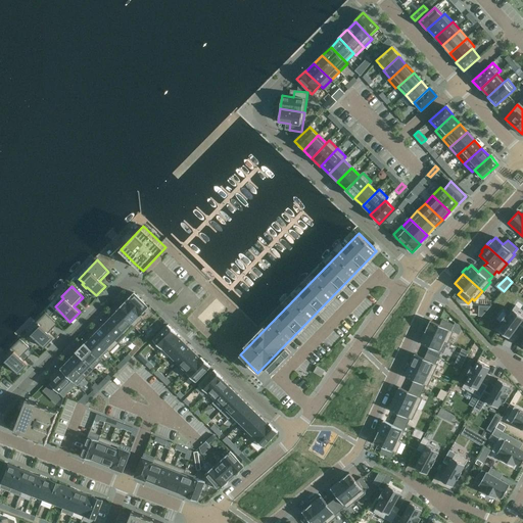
[(148,307),(134,293),(125,301),(140,316),(148,307)]
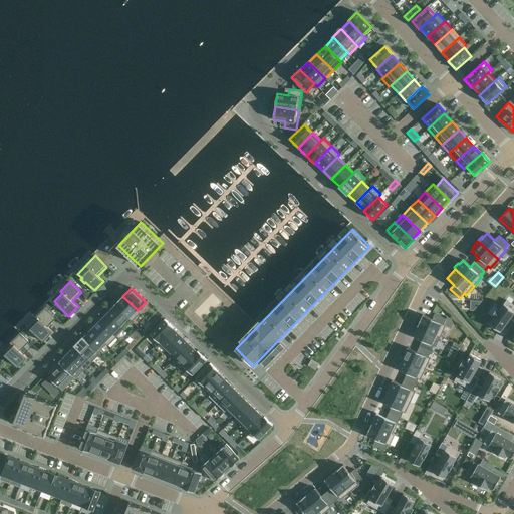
[(138,310),(122,296),(114,304),(115,305),(131,319),(130,320),(132,322),(141,313),(138,310)]
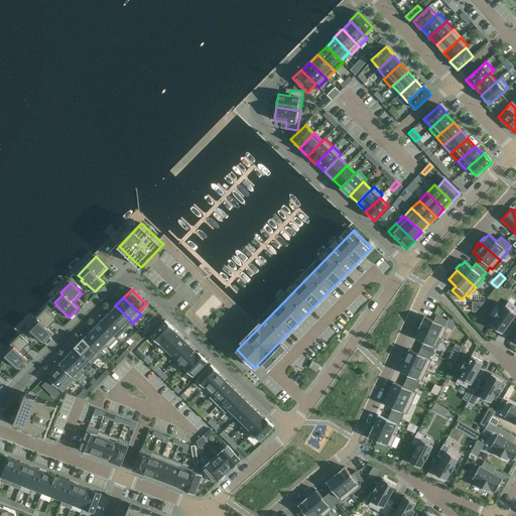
[(496,318),(491,326),(502,334),(503,334),(503,333),(512,320),(515,323),(515,306),(509,301),(501,312),(498,310),(494,317),(496,318)]
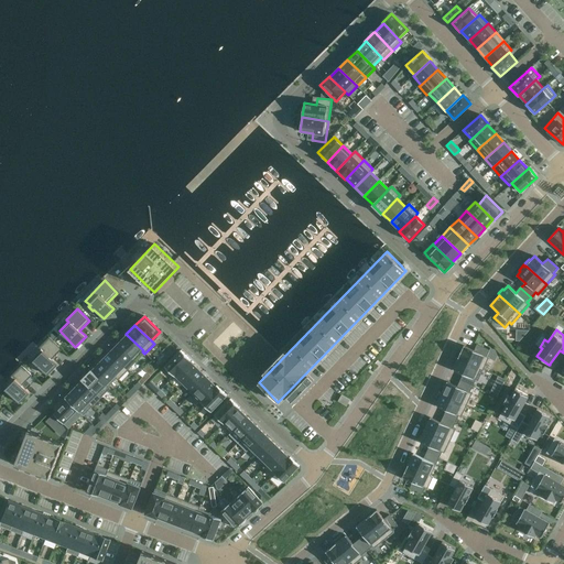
[(127,335),(118,344),(134,360),(134,359),(142,351),(143,350),(127,335)]
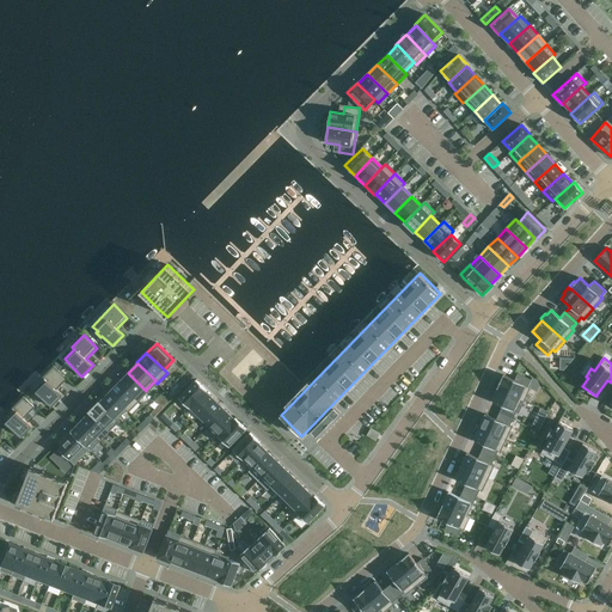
[(42,377),(44,379),(34,390),(51,407),(62,396),(56,390),(67,379),(54,366),(42,377)]
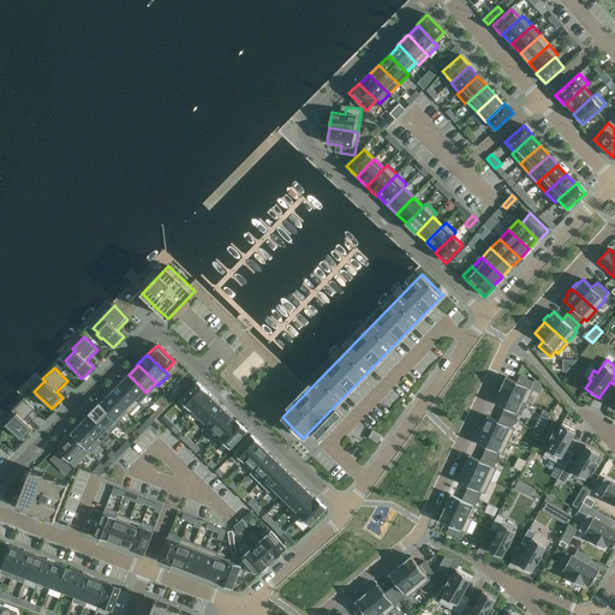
[(147,393),(129,375),(119,384),(139,404),(149,394),(147,392),(147,393)]
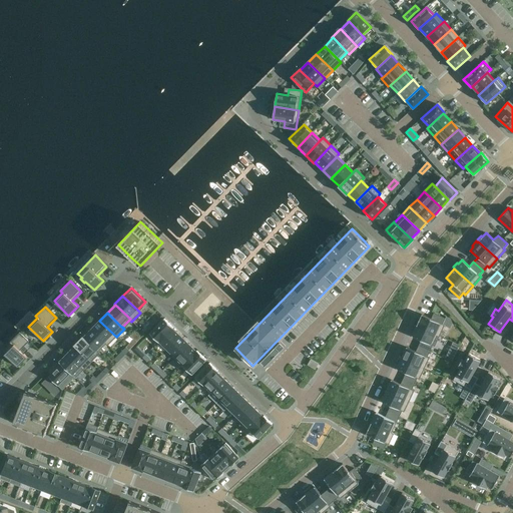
[(422,315),(417,325),(440,336),(445,325),(443,324),(445,319),(434,313),(431,319),(422,315)]
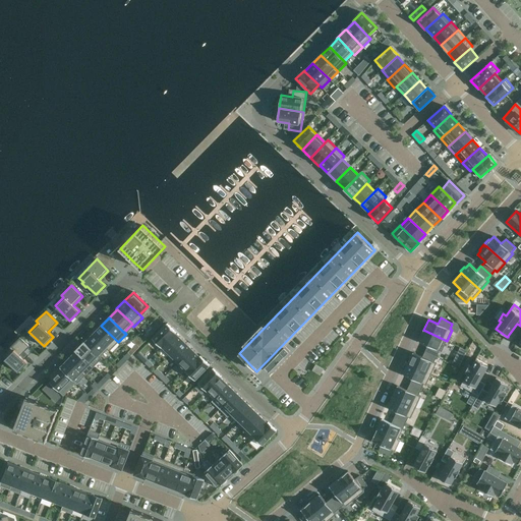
[(176,333),(167,324),(153,339),(161,347),(175,333),(175,334),(176,333)]
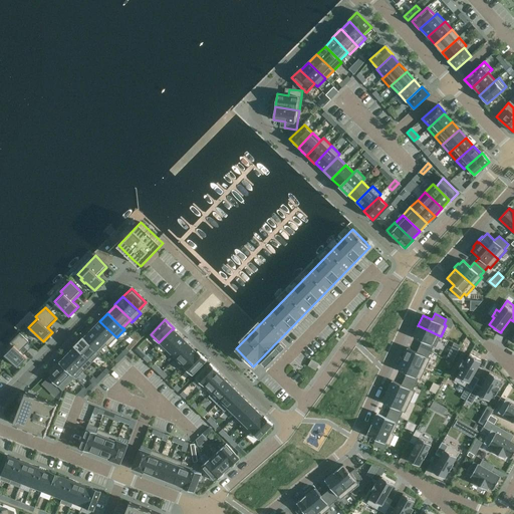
[(116,337),(99,321),(91,329),(106,344),(107,346),(116,337)]
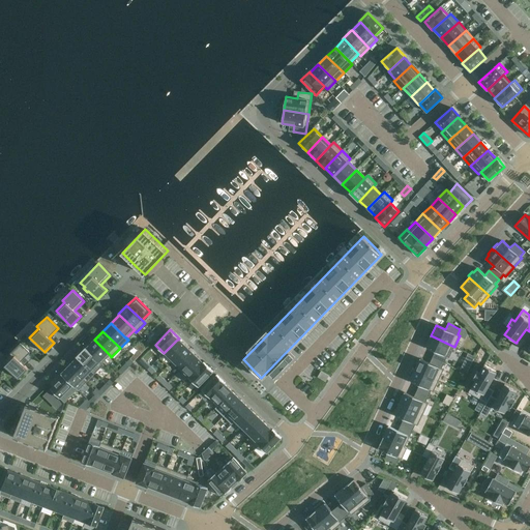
[(428,343),(425,347),(435,352),(433,357),(444,363),(447,357),(449,358),(454,347),(431,335),(430,336),(429,335),(425,342),(428,343)]
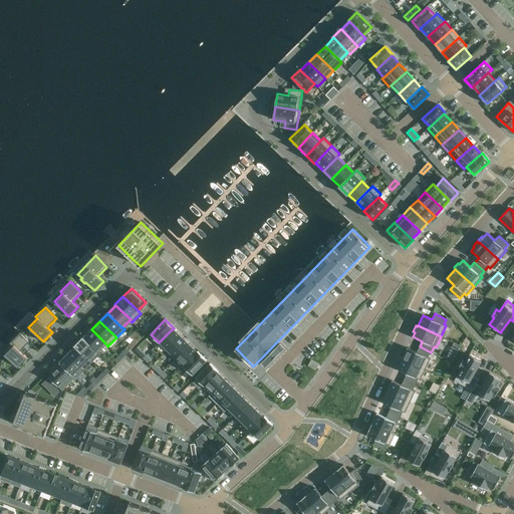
[(166,351),(181,336),(173,329),(173,328),(159,342),(158,342),(166,351)]
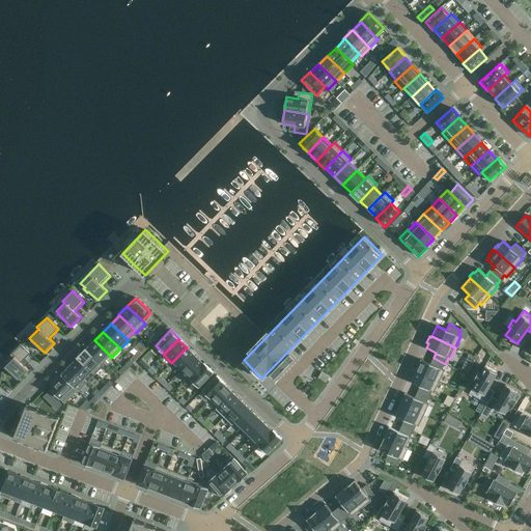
[(110,356),(94,340),(86,348),(100,362),(100,363),(102,364),(110,356)]
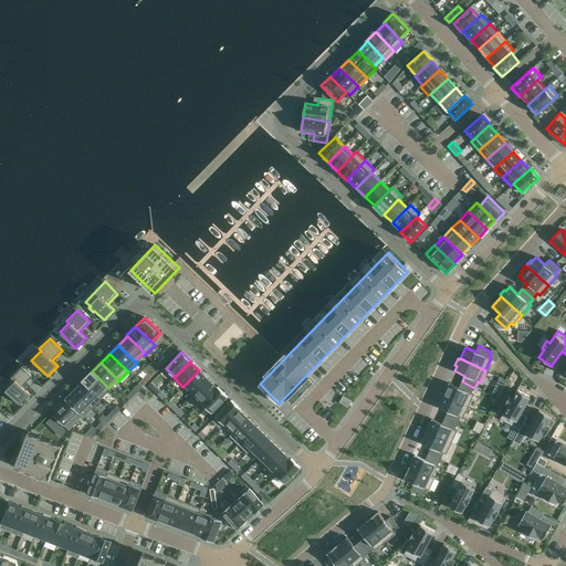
[(1,387),(20,405),(30,395),(22,387),(32,377),(21,366),(1,387)]
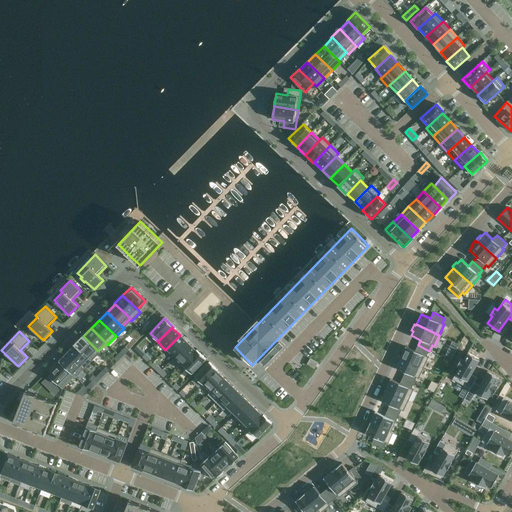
[(83,336),(83,335),(74,344),(75,345),(88,358),(89,357),(96,350),(96,349),(83,336)]
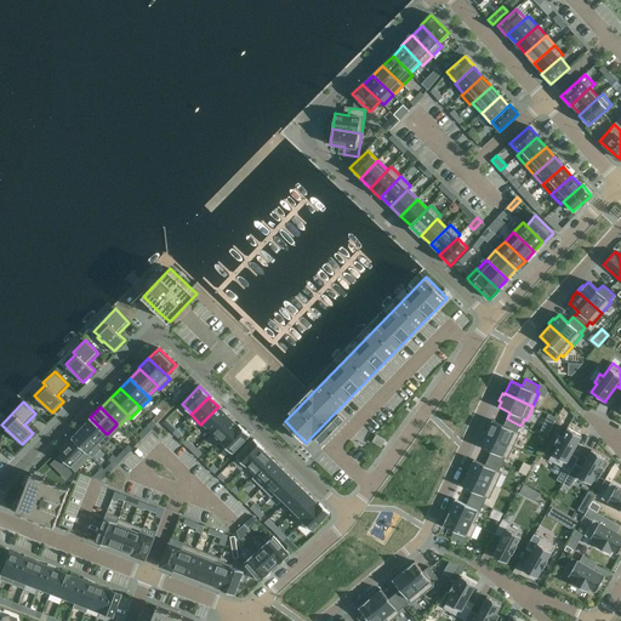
[(228,415),(218,406),(200,425),(210,433),(228,415)]
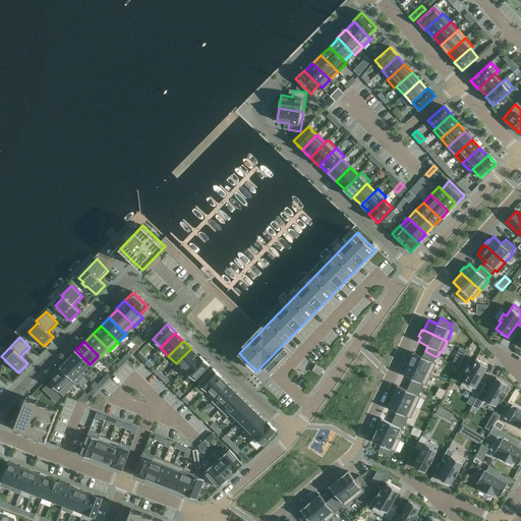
[(285,346),(266,366),(270,370),(290,351),(285,346)]
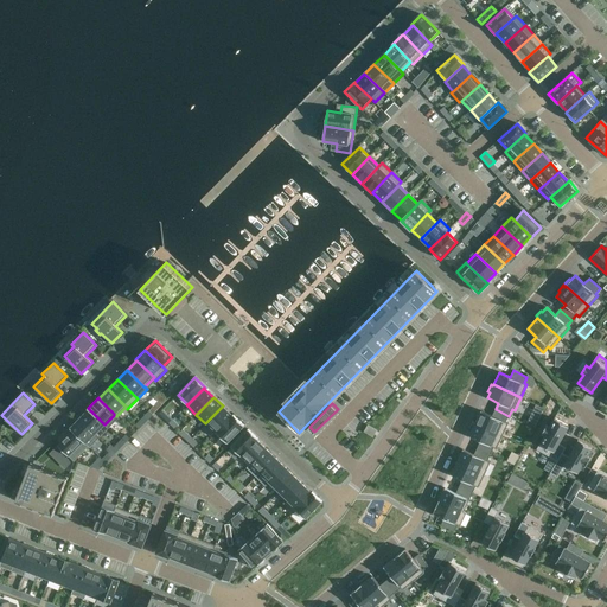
[(232,415),(223,406),(205,423),(216,434),(217,433),(232,416),(232,415)]
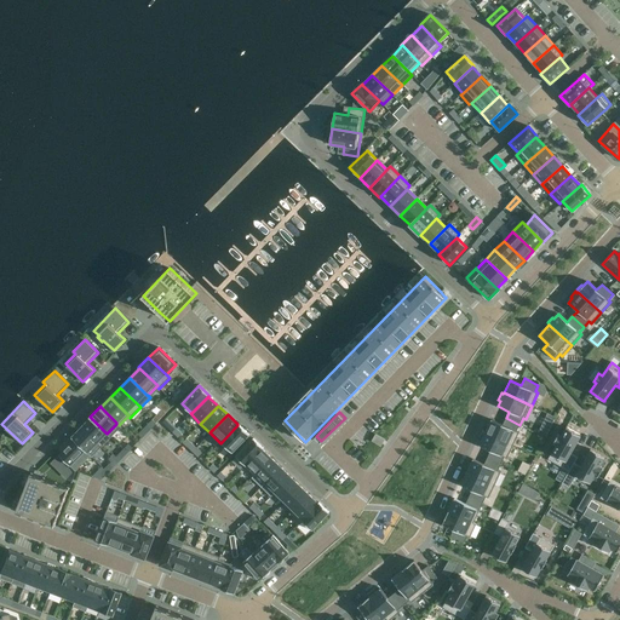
[(91,418),(81,428),(102,447),(112,437),(108,432),(107,434),(91,418)]
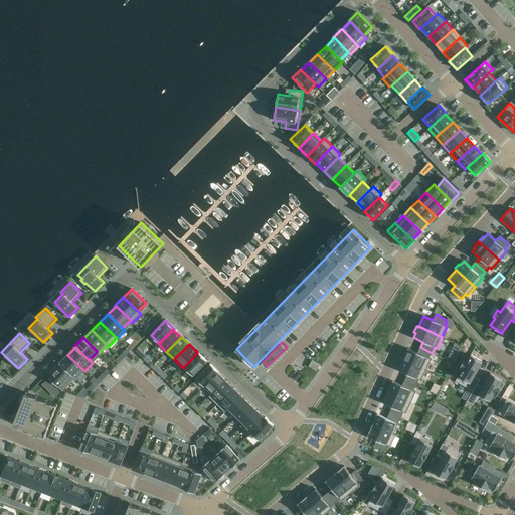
[(404,352),(401,357),(403,358),(403,359),(426,370),(432,359),(428,358),(432,353),(420,347),(417,353),(408,348),(405,353),(404,352)]
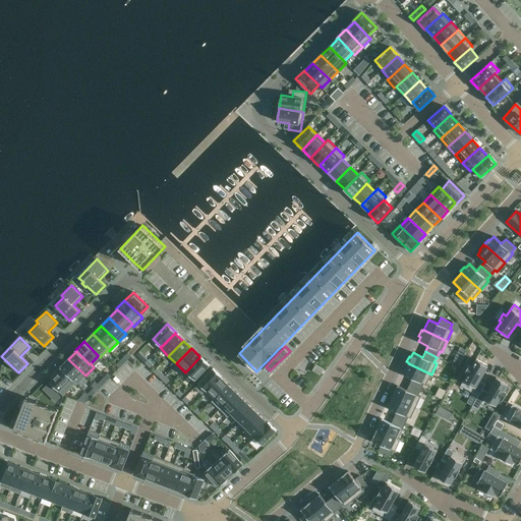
[(194,380),(210,365),(200,356),(199,356),(199,357),(186,371),(194,380)]
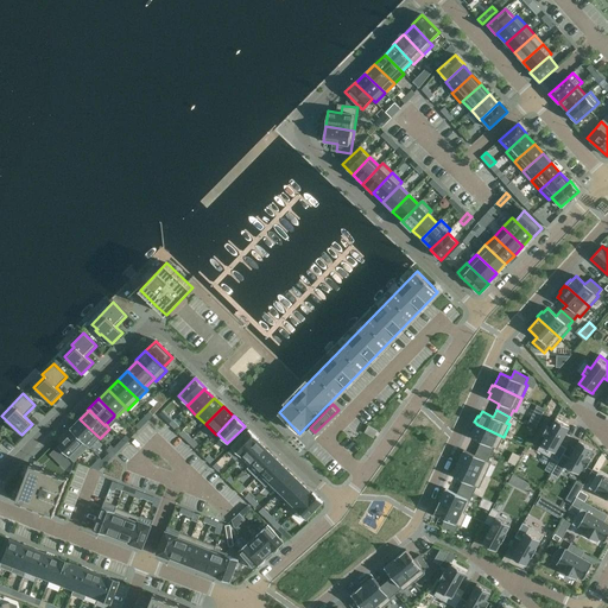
[(80,419),(70,429),(73,431),(88,447),(90,448),(100,438),(80,419)]
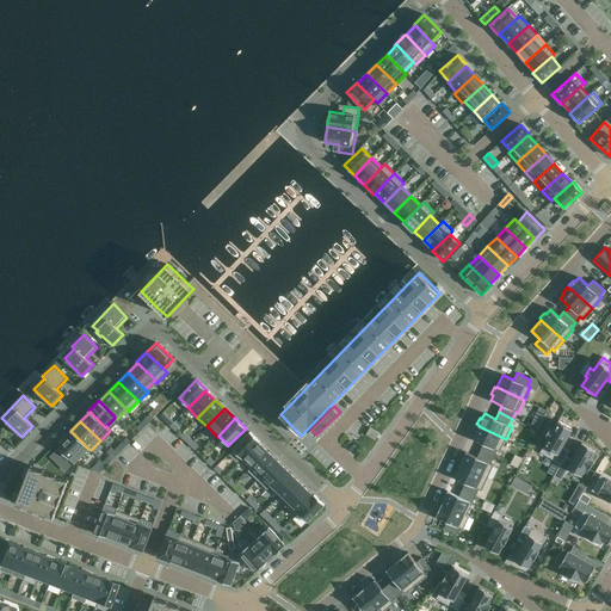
[(548,438),(541,452),(561,464),(566,456),(569,451),(562,446),(569,436),(572,430),(572,431),(573,430),(559,421),(554,430),(550,429),(545,437),(548,438)]
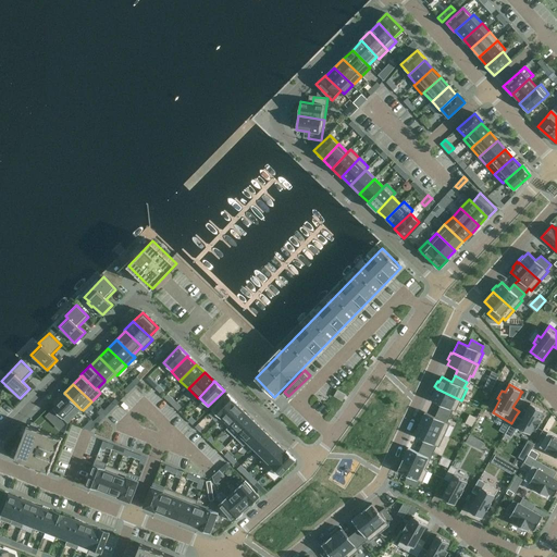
[(433,395),(430,400),(441,405),(437,411),(450,417),(453,411),(456,412),(461,400),(436,388),(435,390),(433,388),(431,394),(433,395)]
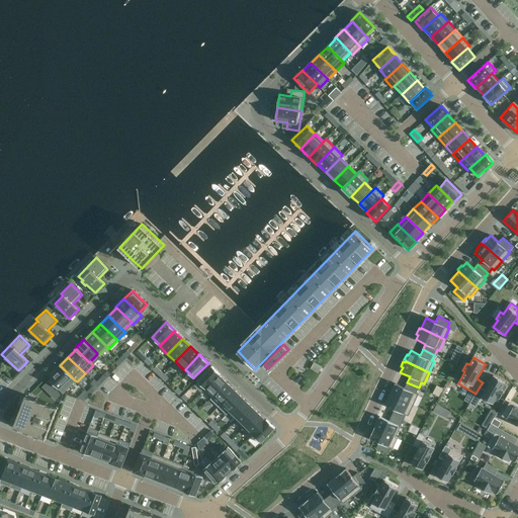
[(204,389),(205,389),(219,374),(220,375),(220,374),(211,366),(197,381),(204,389)]
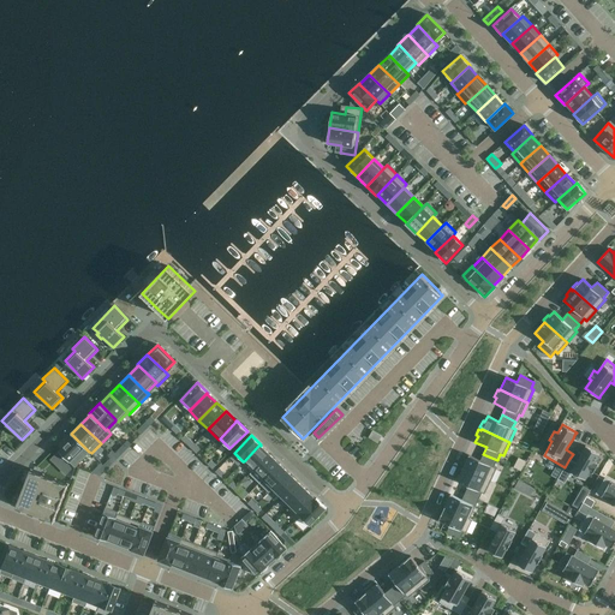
[(73,436),(59,452),(70,461),(75,466),(89,452),(73,436)]
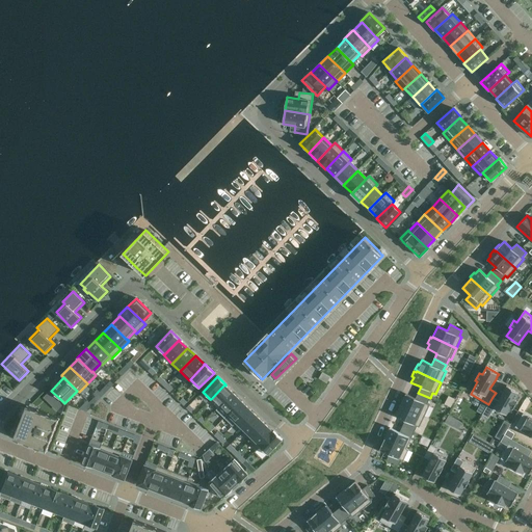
[(218,408),(233,393),(225,386),(224,384),(211,399),(210,399),(209,400),(218,408)]
